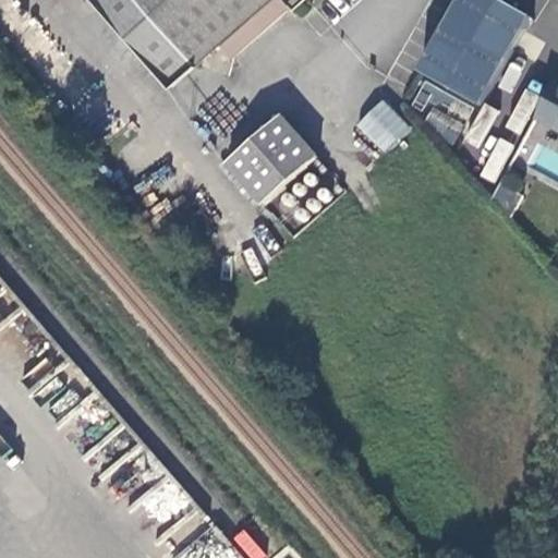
[(99,0),(173,84),(199,62),(144,0),(99,0)]
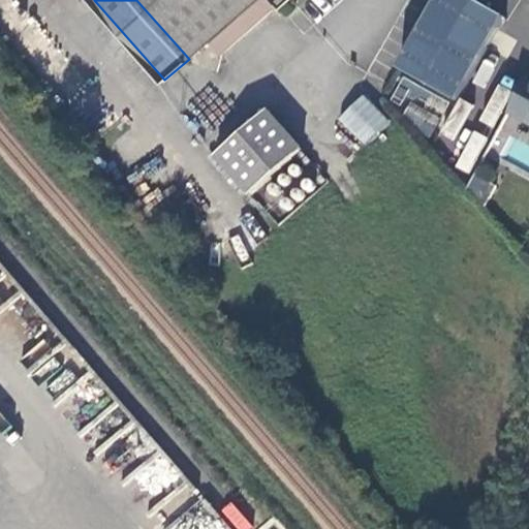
[(136,0),(189,59),(214,37),(256,0),(280,0),(282,1),(284,4),(288,0),(136,0)]
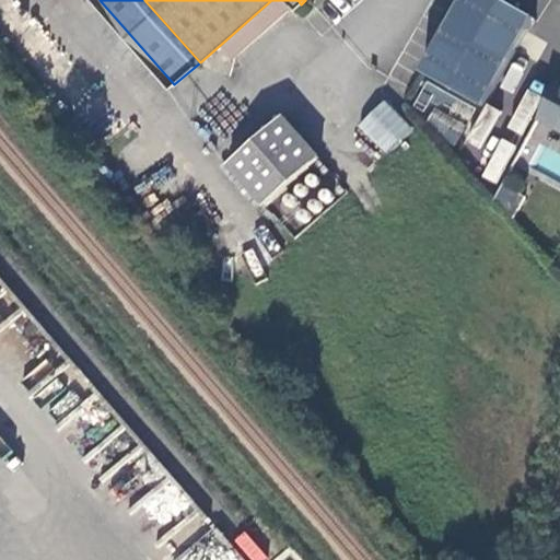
[(237,53),(299,1),(296,0),(271,0),(226,39),(237,53)]
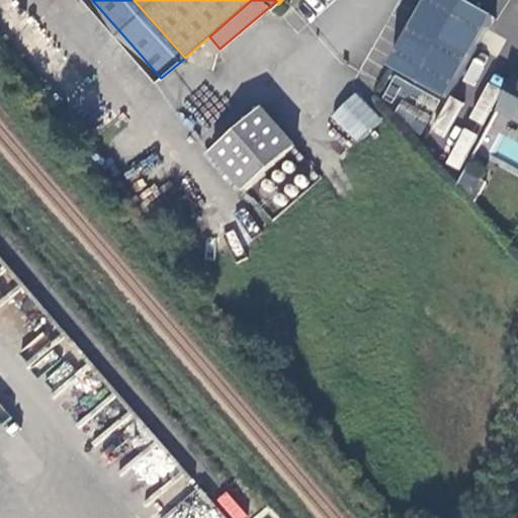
[(430,0),(390,67),(446,100),(496,18),(465,0),(430,0)]
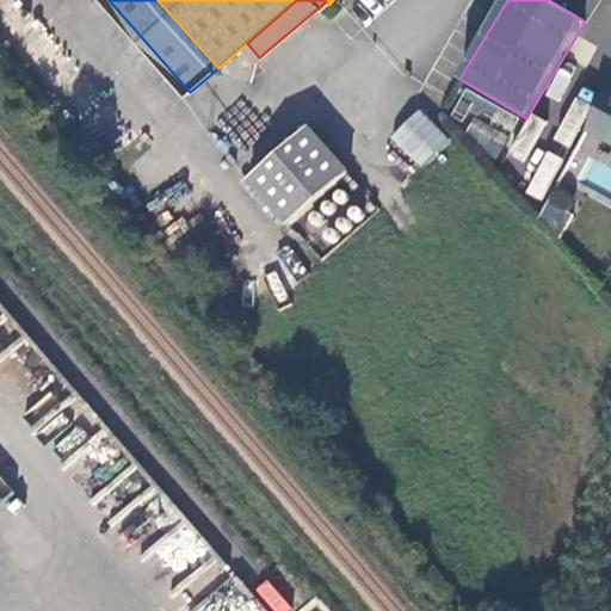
[(610,134),(610,93),(593,124),(610,134)]
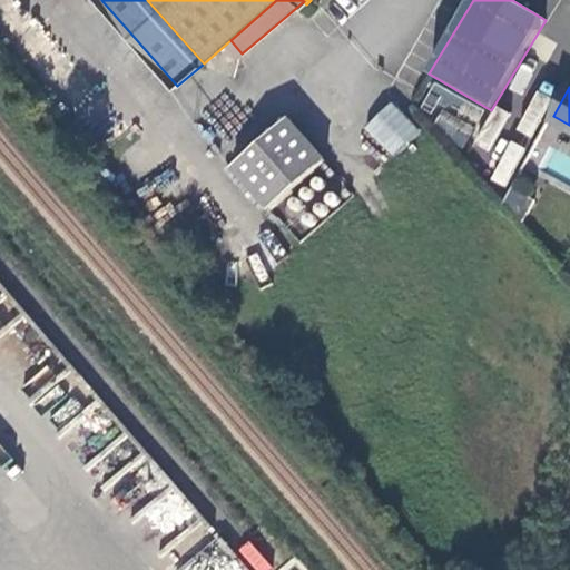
[(391,100),(363,127),(392,157),(420,130),(391,100)]
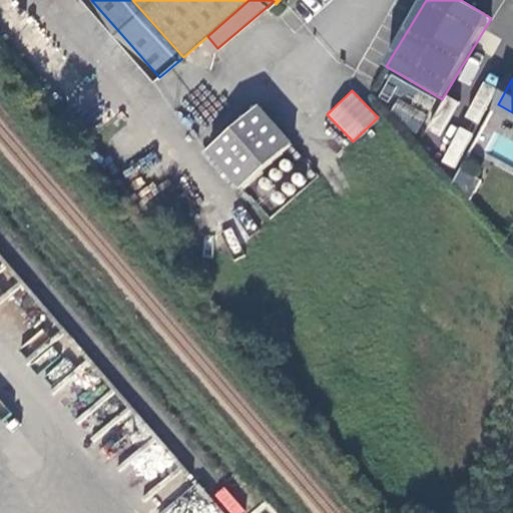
[(397,97),(389,112),(418,128),(426,113),(397,97)]
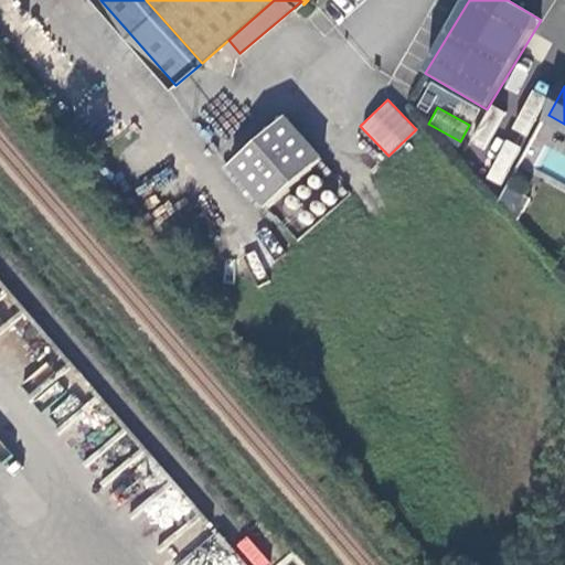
[(269,205),(323,158),(287,117),(234,164),(269,205)]
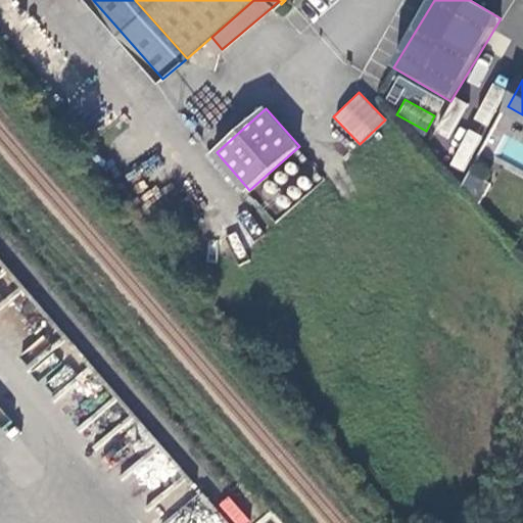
[(522,162),(522,145),(512,146),(514,164),(522,162)]
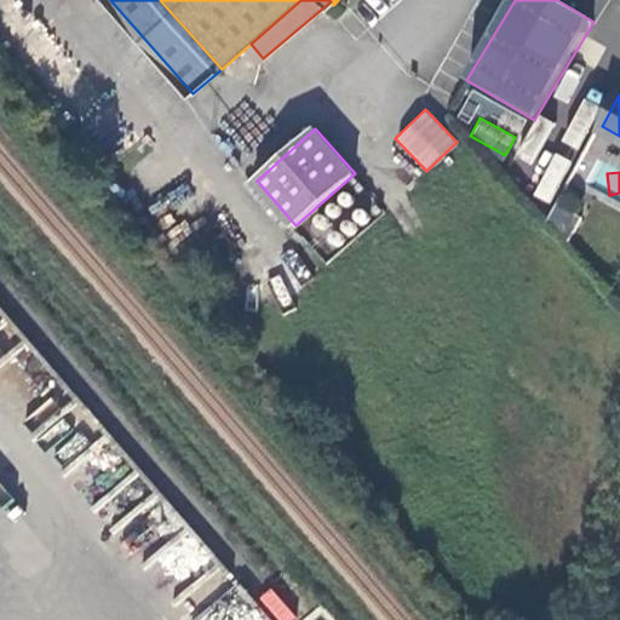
[(558,193),(546,224),(567,231),(579,201),(558,193)]
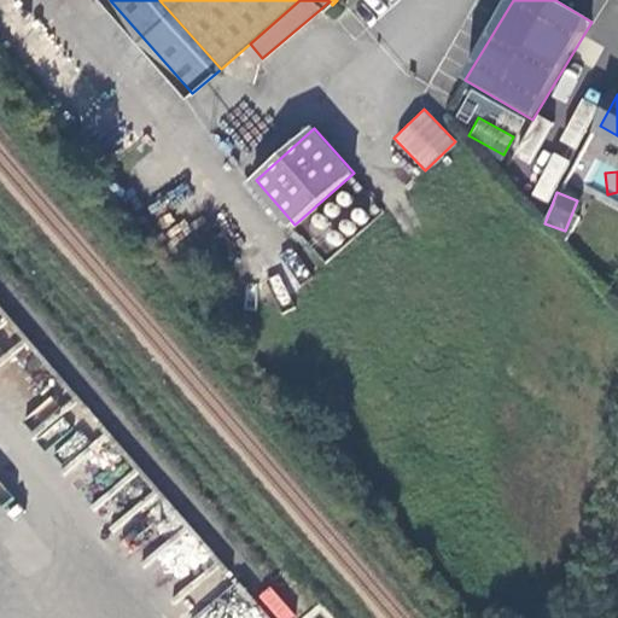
[(275,617),(287,617),(292,614),(270,586),(258,595),(275,617)]
